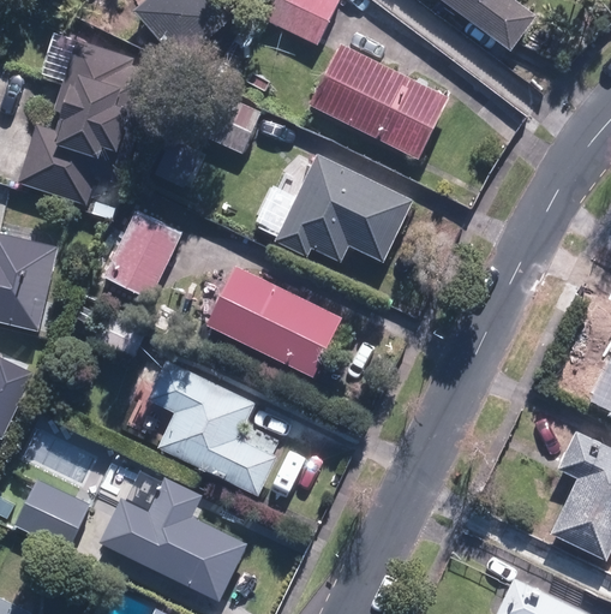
[(145,0),(133,10),(179,63),(233,17),(219,0),(145,0)]
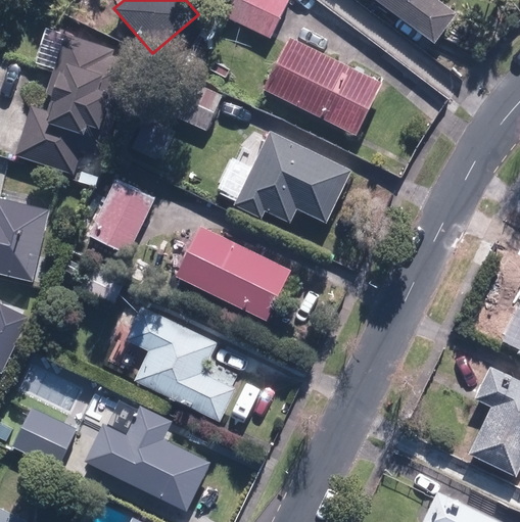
[(271,39),(287,0),(227,0),(221,16),(271,39)]
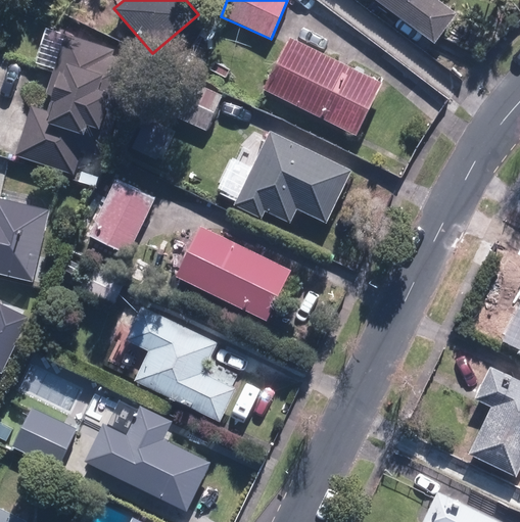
[(371,0),(432,45),(454,16),(431,0),(371,0)]
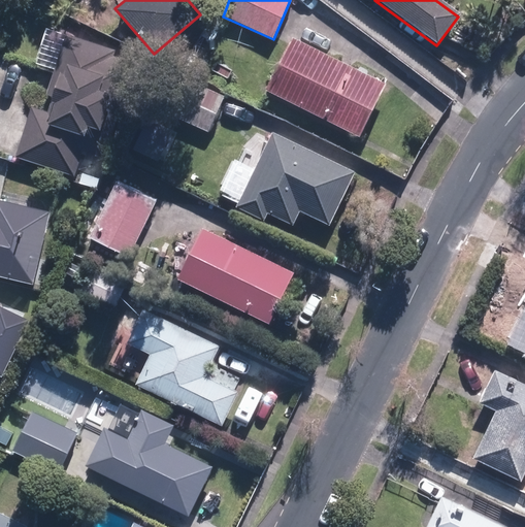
[(45,99),(35,96),(17,156),(74,174),(81,152),(111,161),(125,118),(118,116),(137,54),(66,32),(45,99)]
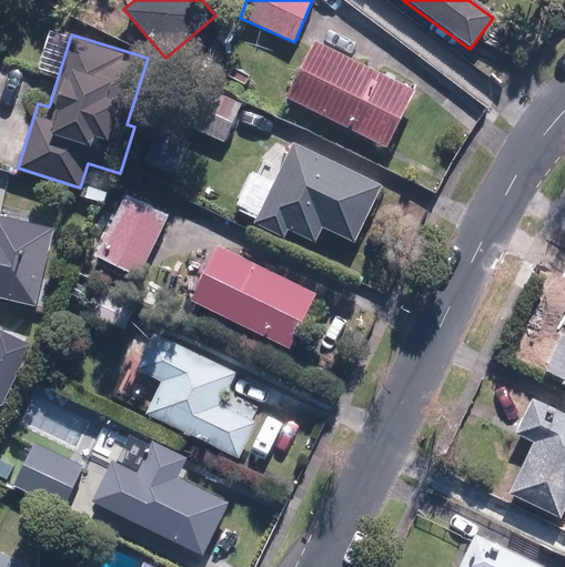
[(415,90),(316,42),(289,99),(387,147),(415,90)]
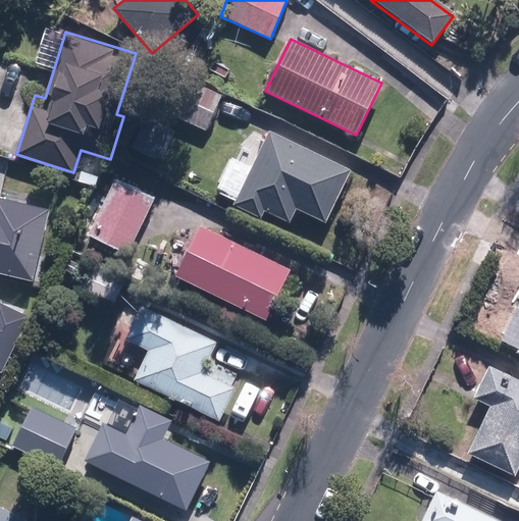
[(205,131),(221,96),(190,82),(174,116),(205,131)]
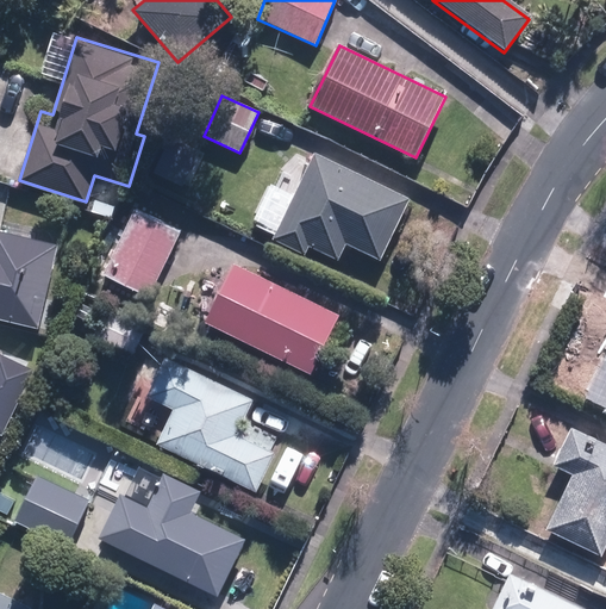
[(379,261),(408,199),(314,154),(273,240),(306,255),(310,246),(339,260),(347,247),(379,261)]
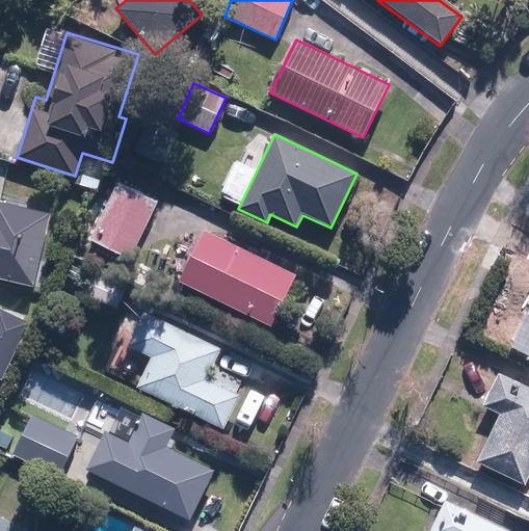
[(117,184),(90,240),(129,259),(156,203),(117,184)]
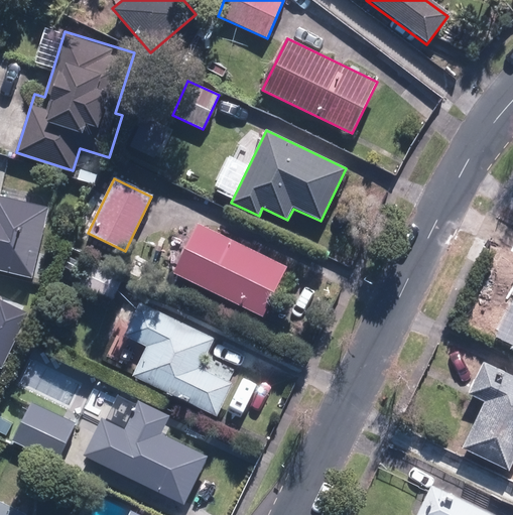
[(0,270),(32,278),(49,209),(0,197),(0,270)]
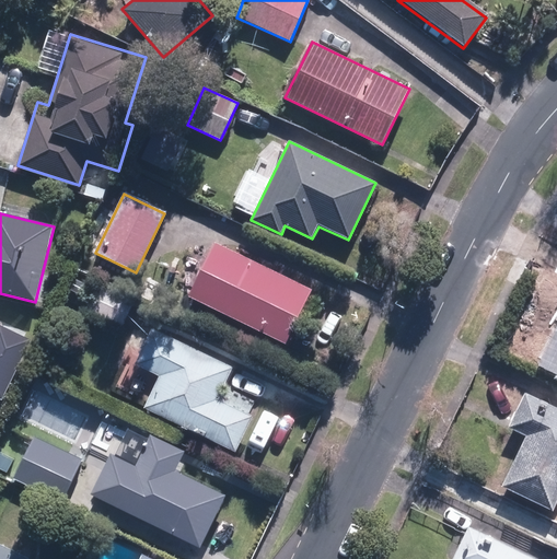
[(312,288),(213,241),(186,297),(285,344),(312,288)]
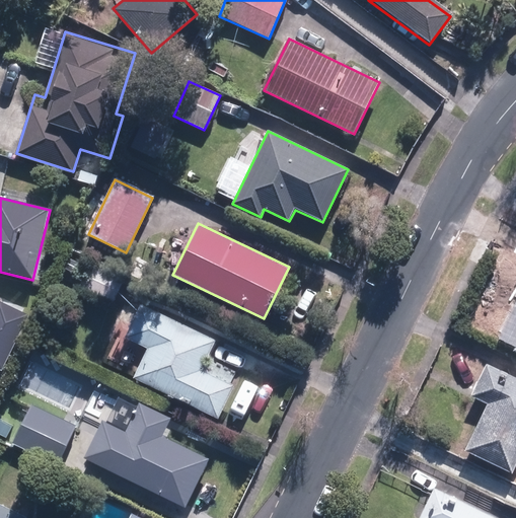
[(217,342),(140,304),(125,337),(147,348),(133,377),(218,419),(234,385),(203,370),(217,342)]
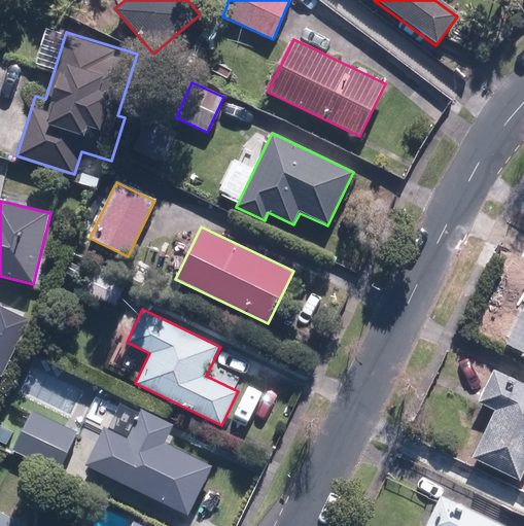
[(0,372),(26,323),(0,310),(0,372)]
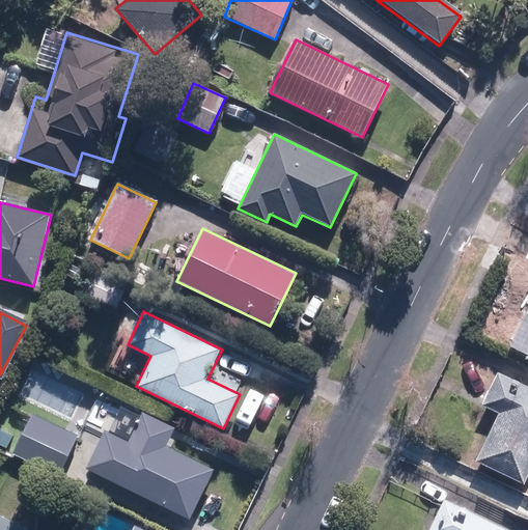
[(527,473),(527,384),(497,369),(480,402),(497,411),(473,458),(523,483),(527,473)]
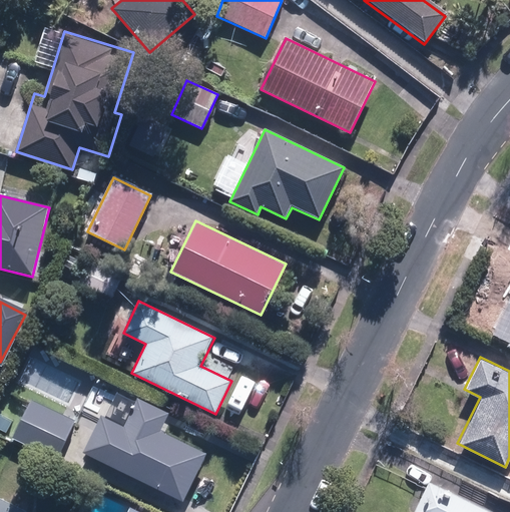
[(161,431),(170,413),(138,398),(124,426),(102,415),(83,455),(183,502),(207,453),(161,431)]
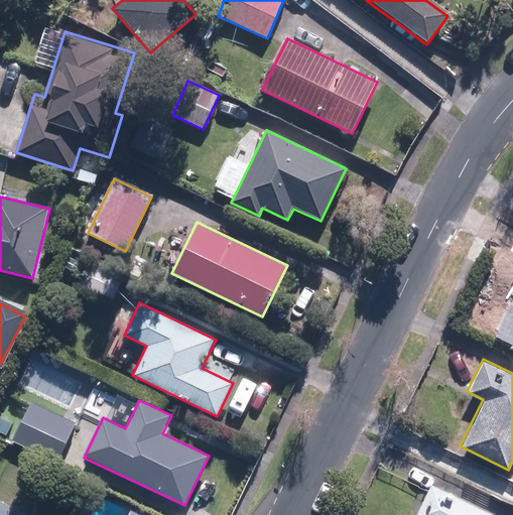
[(77,423),(30,401),(12,439),(58,462),(77,423)]
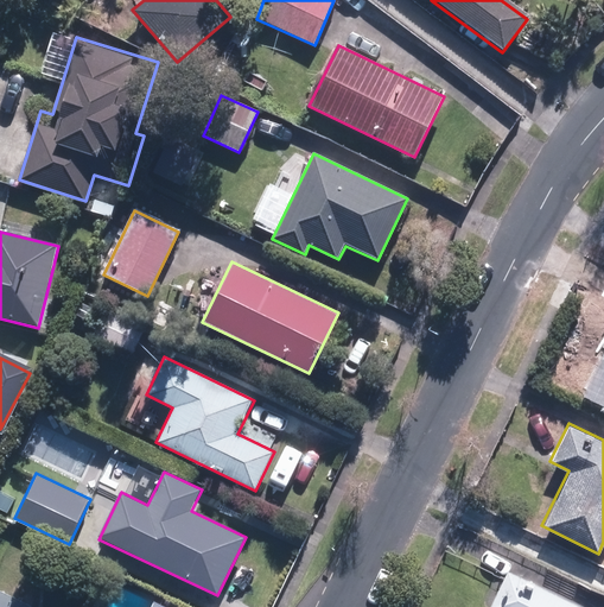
[(585,606),(507,569),(489,606),(585,606)]
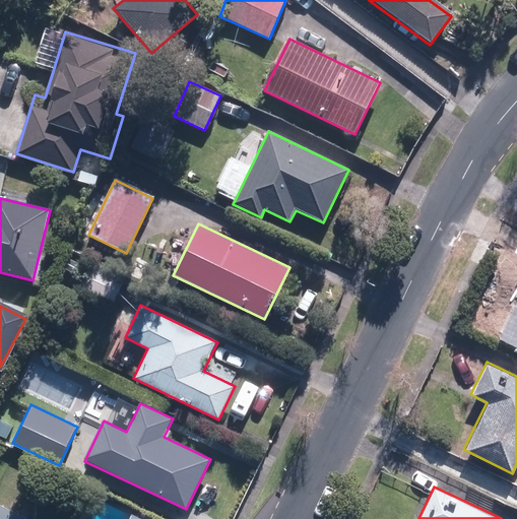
[(28,518),(0,504),(0,518),(28,518)]
